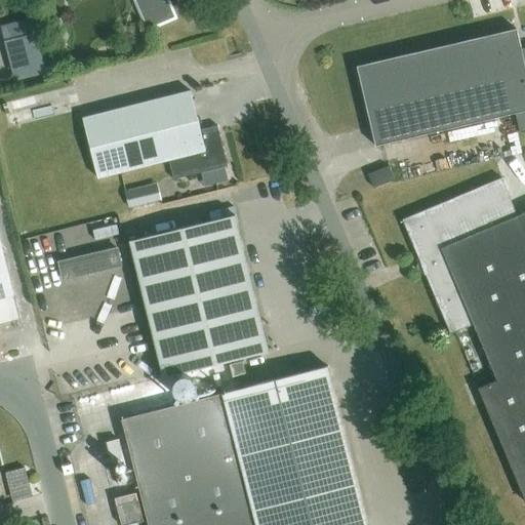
[(134,0),(148,29),(174,17),(166,0),(134,0)]
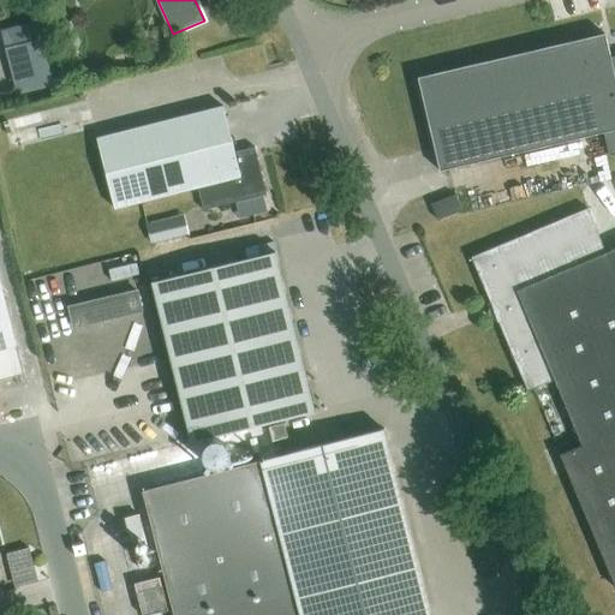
[(609,156),(614,155),(614,55),(610,58),(604,35),(418,78),(440,172),(603,133),(609,156)]
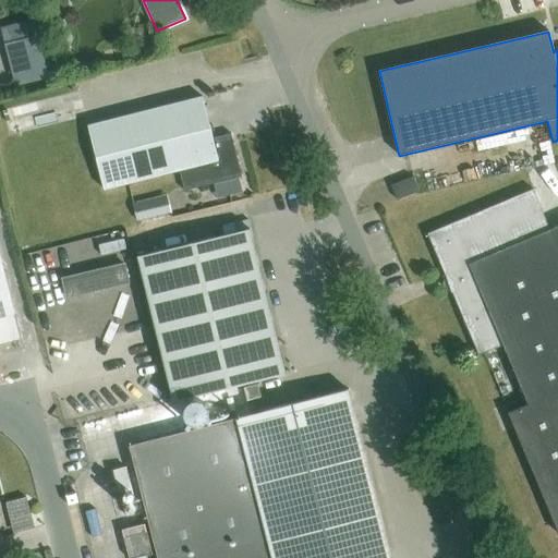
[(14,74),(17,87),(47,80),(45,67),(14,74)]
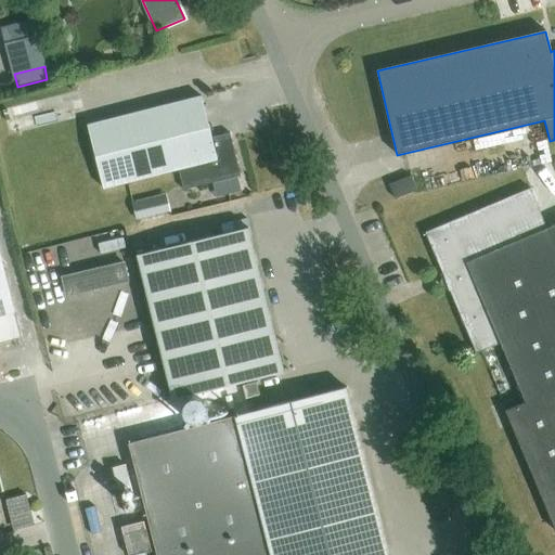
[(241,176),(231,137),(230,133),(211,138),(201,97),(87,125),(103,189),(178,170),(183,190),(241,176)]
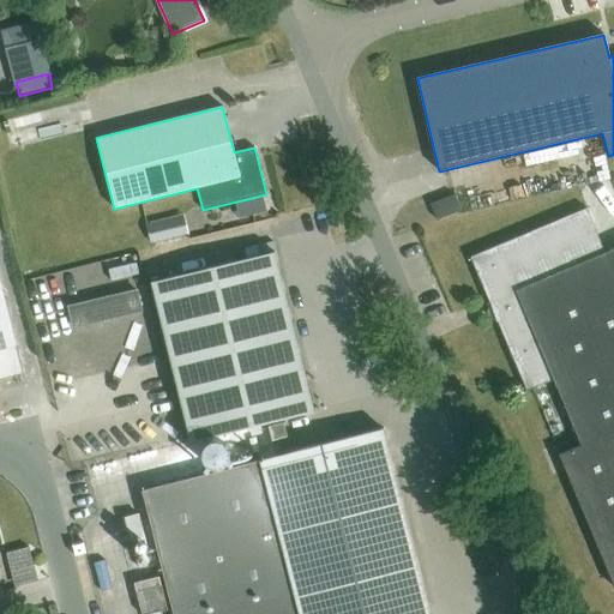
[(437,220),(461,211),(455,194),(431,204),(437,220)]
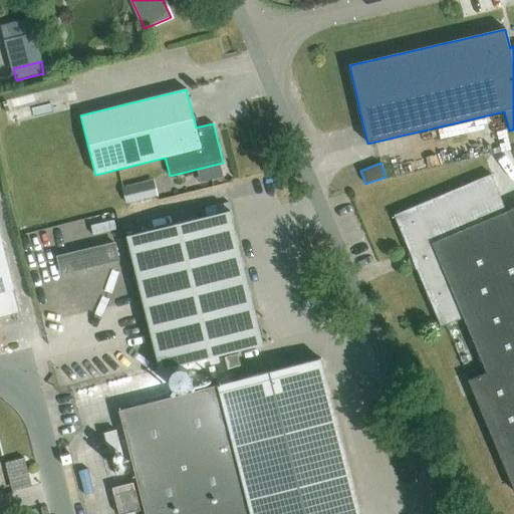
[(490,175),(393,215),(411,256),(407,264),(415,267),(419,278),(442,268),(431,241),(506,211),(490,175)]
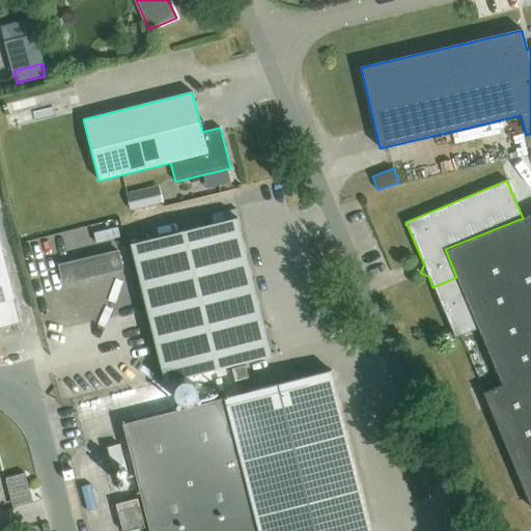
[(162,202),(158,186),(126,193),(130,211),(162,202)]
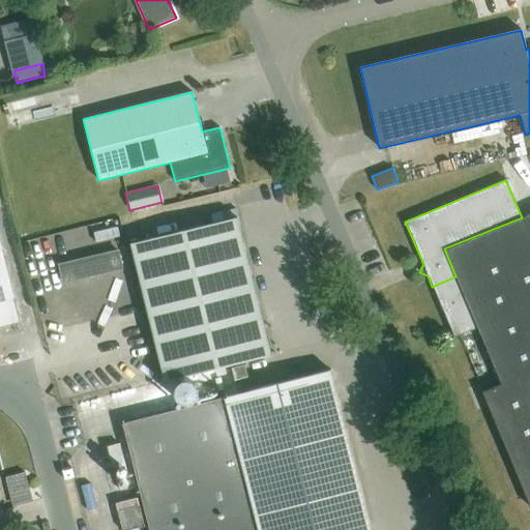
[(529,213),(522,217),(444,248),(455,276),(477,328),(501,384),(481,392),(529,507),(529,213)]
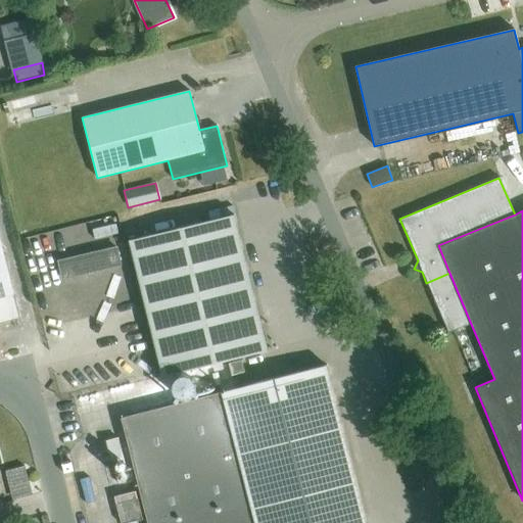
[(154,349),(260,323),(234,215),(128,241),(154,349)]
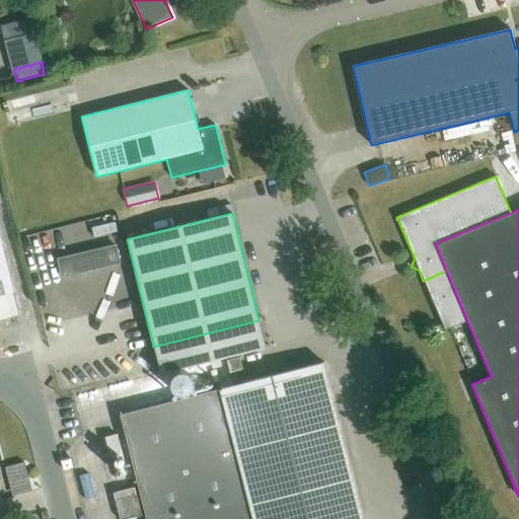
[(0,319),(19,315),(0,240),(0,319)]
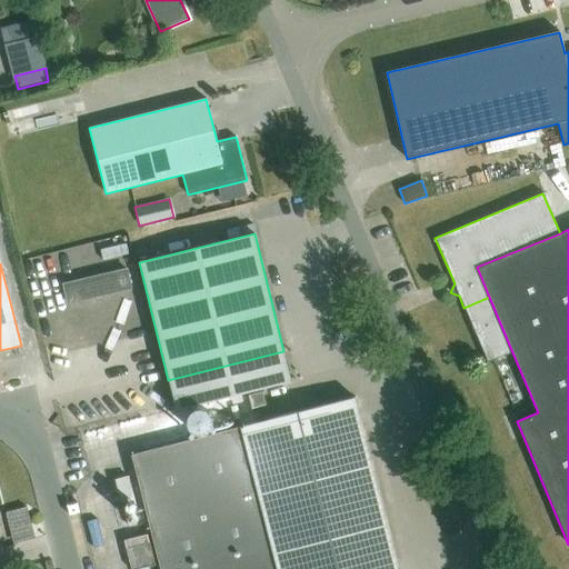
[(488,362),(512,352),(489,297),(463,308),(488,362)]
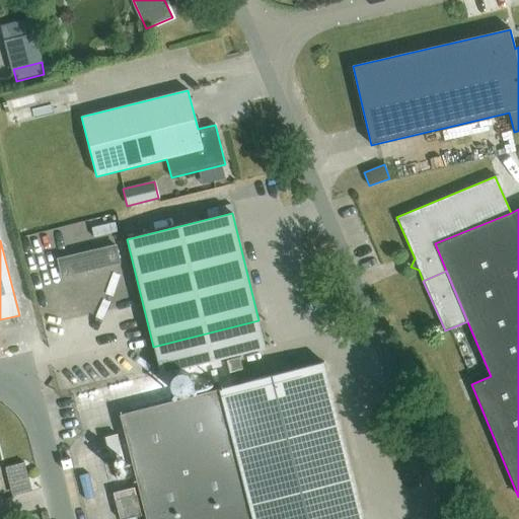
[(265,348),(258,320),(153,347),(160,374),(265,348)]
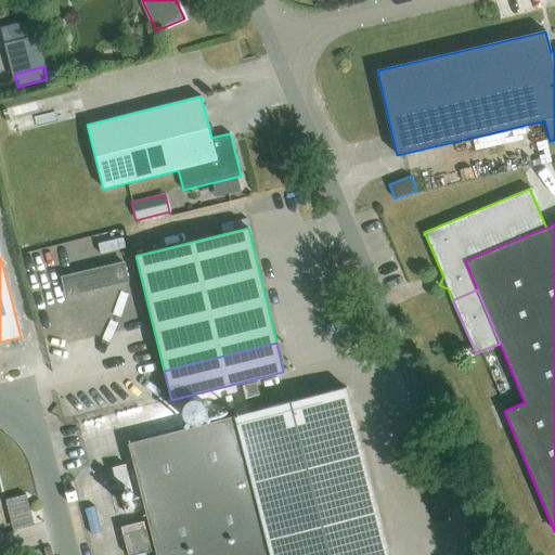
[(249,411),(262,408),(256,383),(243,386),(249,411)]
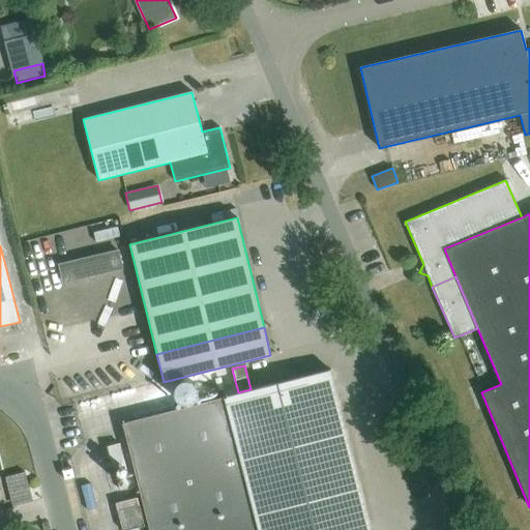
[(371,529),(330,371),(224,398),(122,423),(149,529),(371,529)]
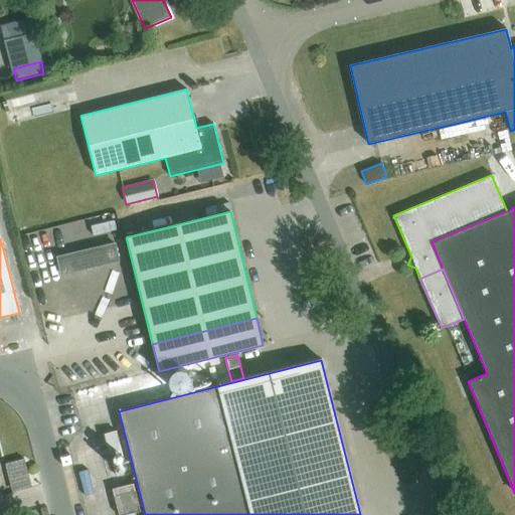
[(112,489),(118,514),(126,514),(141,511),(134,484),(112,489)]
